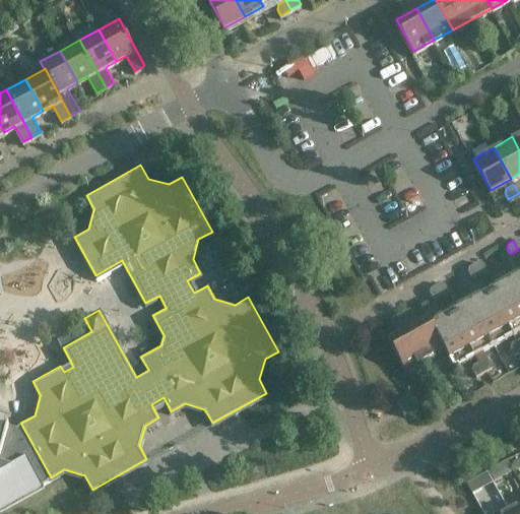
[(488,267),(483,260),(479,258),(474,261),(479,271),(488,267)]
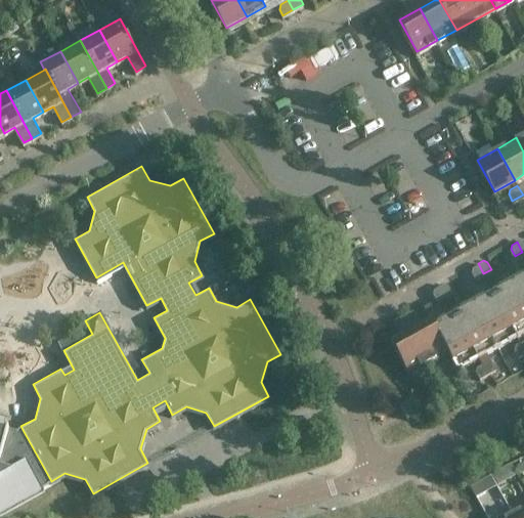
[(483,273),(478,263),(473,266),(472,270),(476,277),(483,273)]
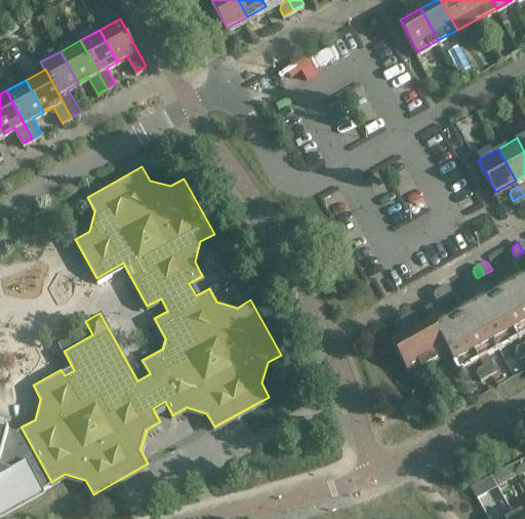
[(524,273),(523,270),(511,277),(524,302),(524,273)]
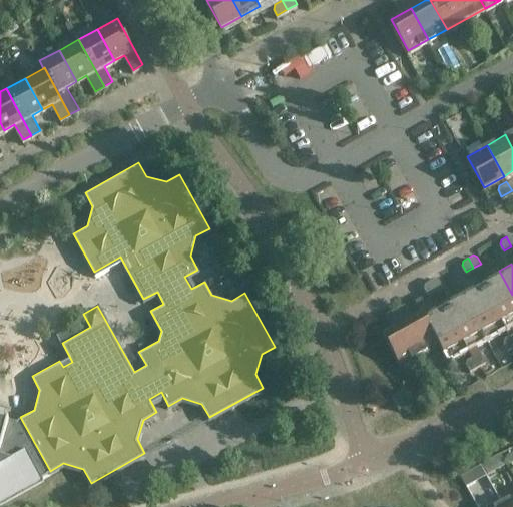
[(512,323),(512,295),(499,271),(488,277),(491,283),(484,288),(506,328),(512,323)]
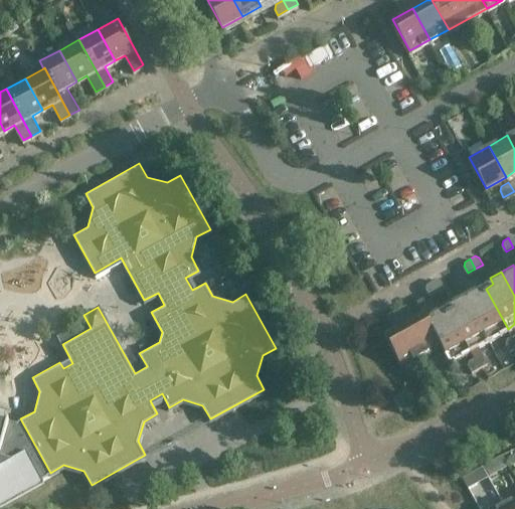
[(445,286),(441,279),(437,277),(432,280),(438,290),(445,286)]
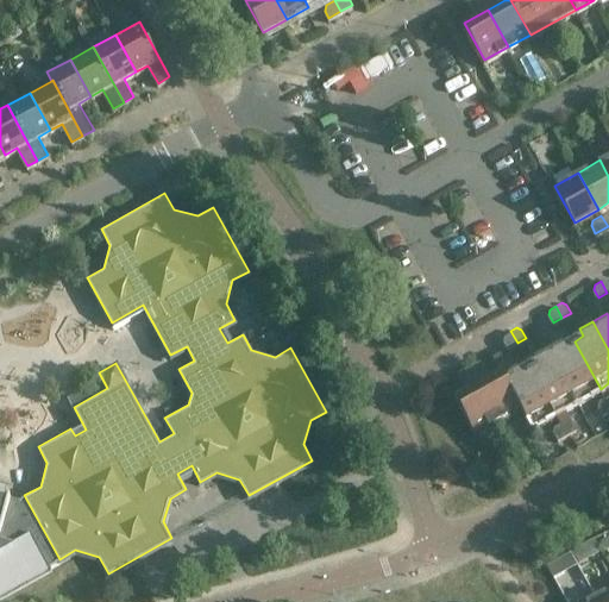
[(518,343),(510,331),(504,334),(503,339),(508,347),(518,343)]
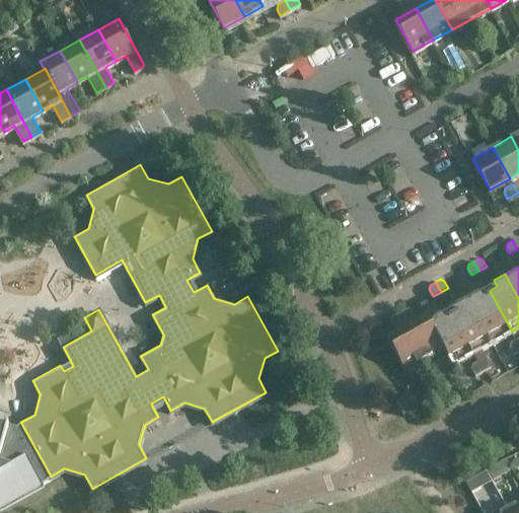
[(512,332),(490,291),(483,294),(478,288),(467,295),(493,342),(512,332)]
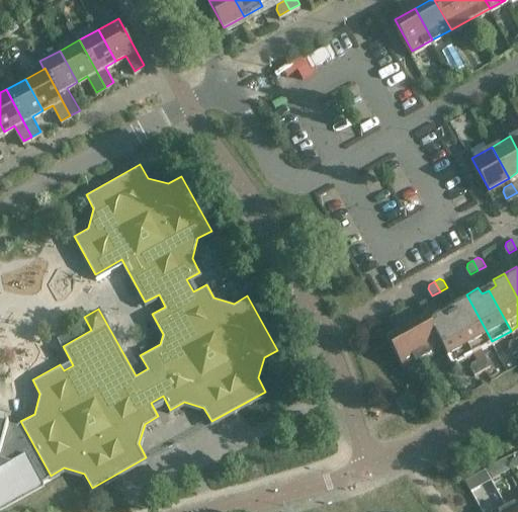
[(492,341),(466,294),(454,301),(458,307),(450,311),(472,351),(492,341)]
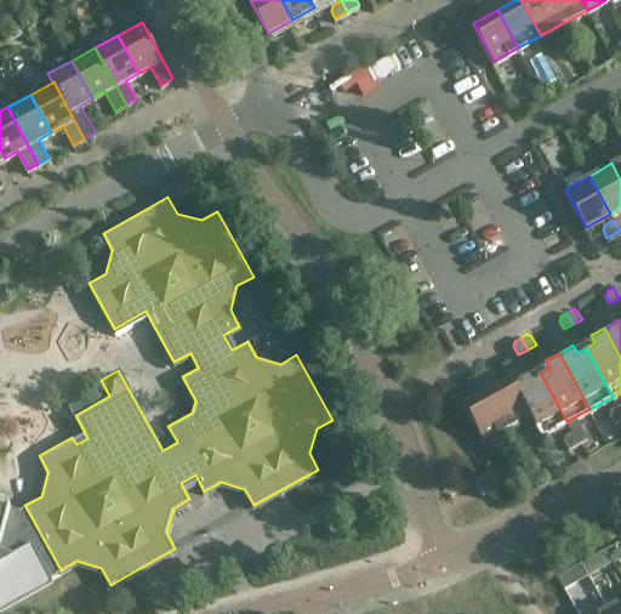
[(493,377),(495,373),(490,365),(478,371),(484,382),(493,377)]
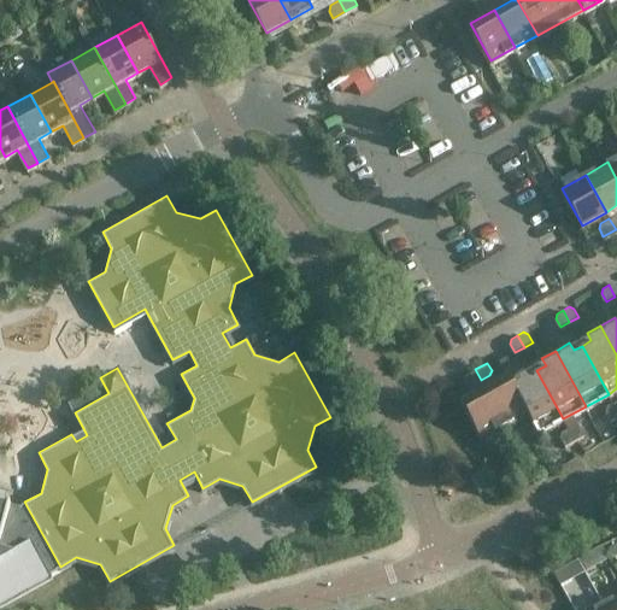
[(563,418),(536,370),(528,375),(524,368),(516,373),(515,369),(507,374),(528,411),(539,433),(563,418)]
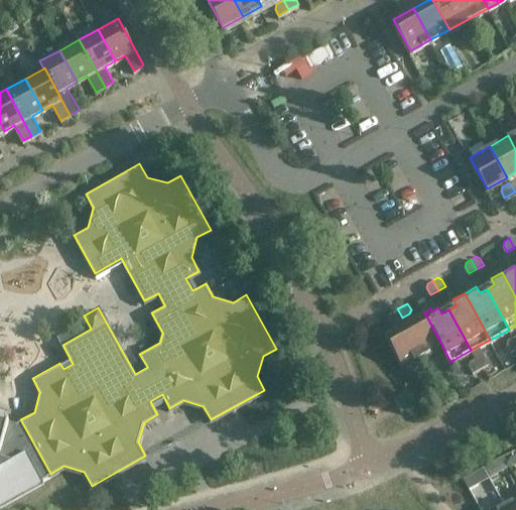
[(402,317),(397,308),(387,314),(391,321),(395,322),(402,317)]
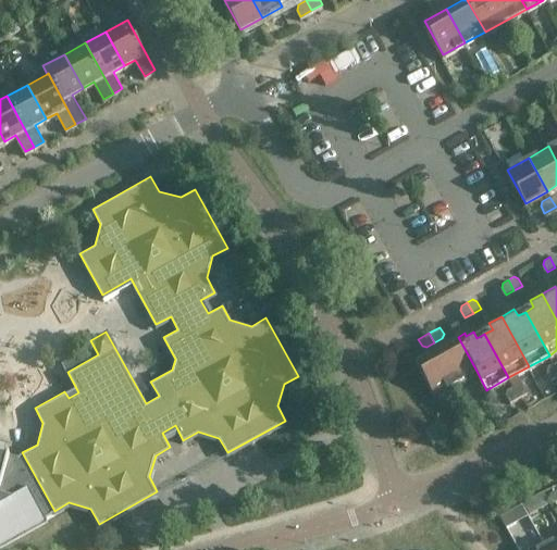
[(477,371),(458,337),(437,348),(456,383),(477,371)]
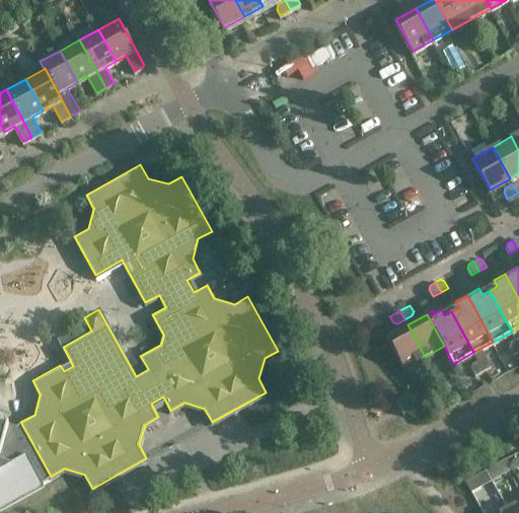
[(425,357),(408,324),(387,336),(404,367),(425,357)]
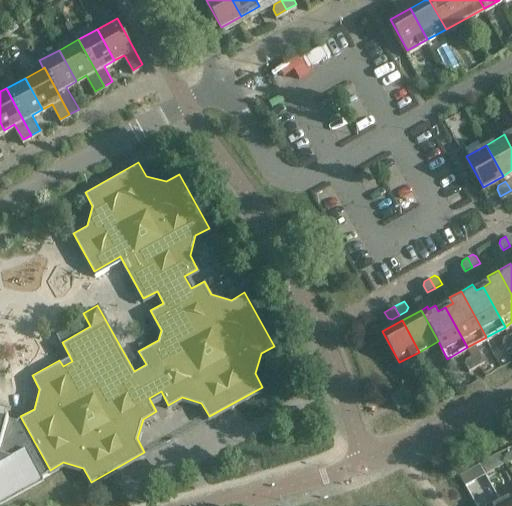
[(511,344),(511,339),(508,333),(504,335),(503,340),(507,347),(511,344)]
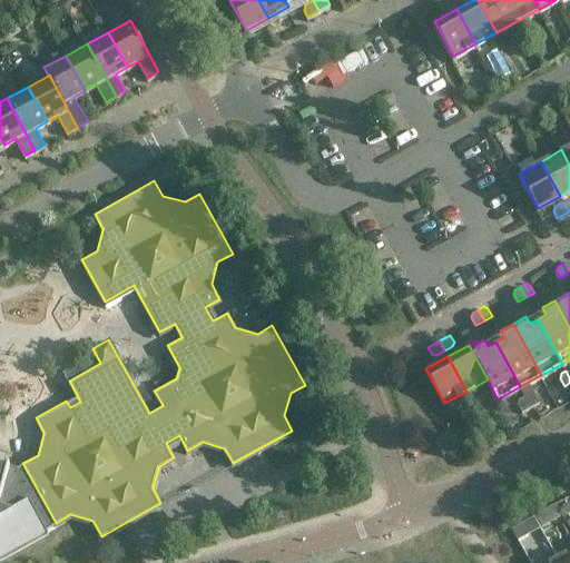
[(539,401),(534,392),(530,391),(524,394),(530,405),(539,401)]
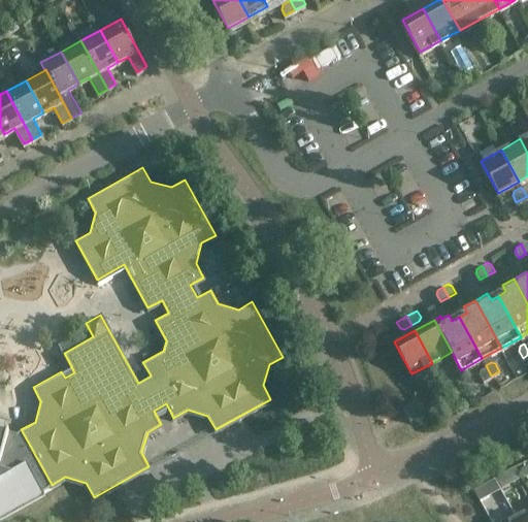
[(491,376),(486,365),(481,367),(480,372),(484,380),(491,376)]
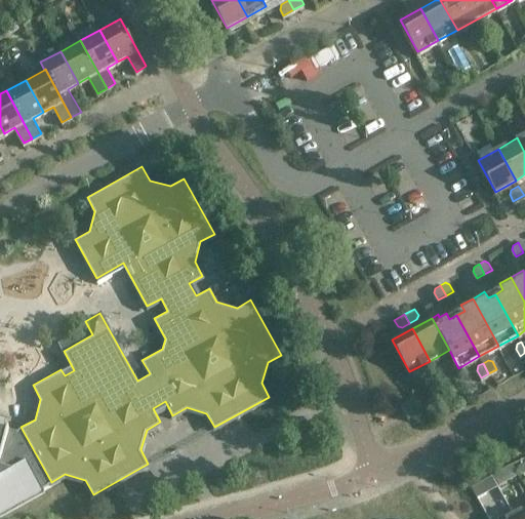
[(420,410),(413,396),(400,403),(408,416),(420,410)]
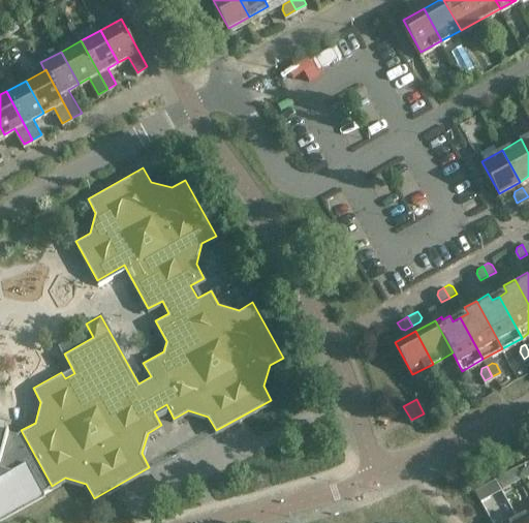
[(52,486),(21,430),(18,432),(8,430),(7,432),(0,429),(0,516),(44,492),(43,490),(52,486)]
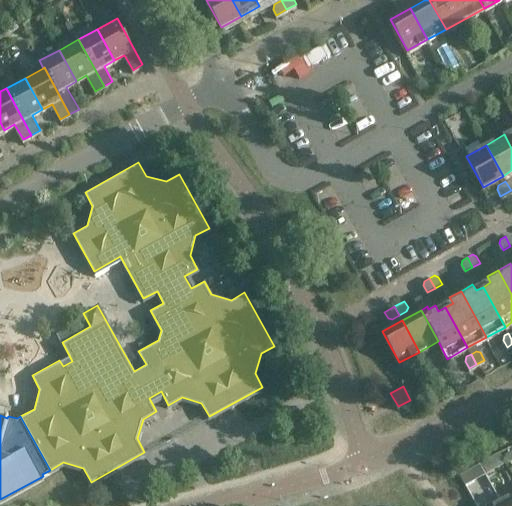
[(511,505),(511,493),(501,499),(505,505),(511,505)]
